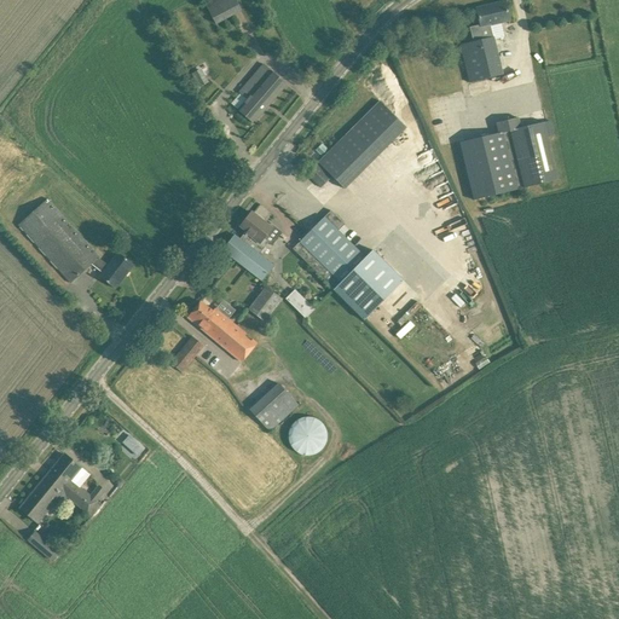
[(210,0),(206,4),(215,22),(242,9),(236,0),(210,0)]
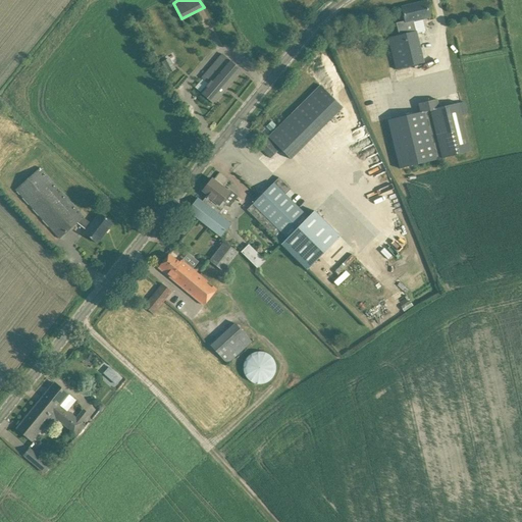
[(396,23),(399,36),(388,38),(396,69),(424,63),(416,33),(425,31),(423,19),(430,17),(426,1),(402,7),(405,21),(396,23)]
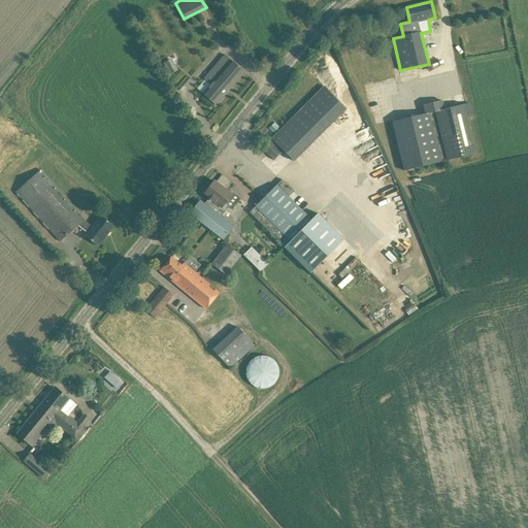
[(203,94),(216,105),(244,72),(225,55),(204,79),(210,85),(203,94)]
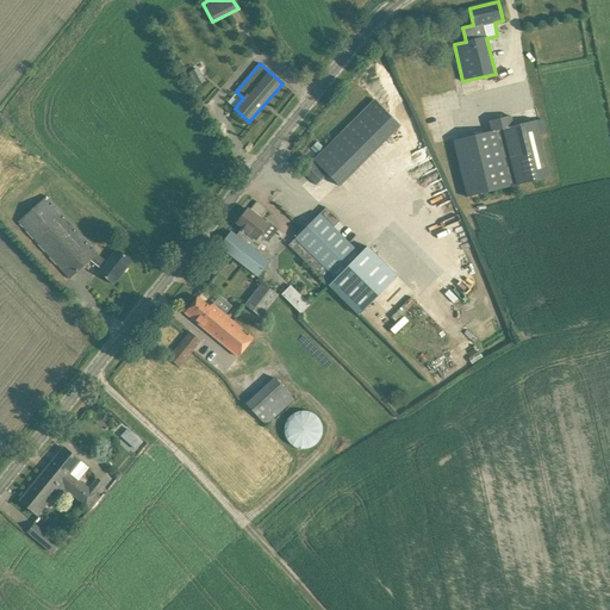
[(313,161),(340,186),(400,125),(375,100),(313,161)]
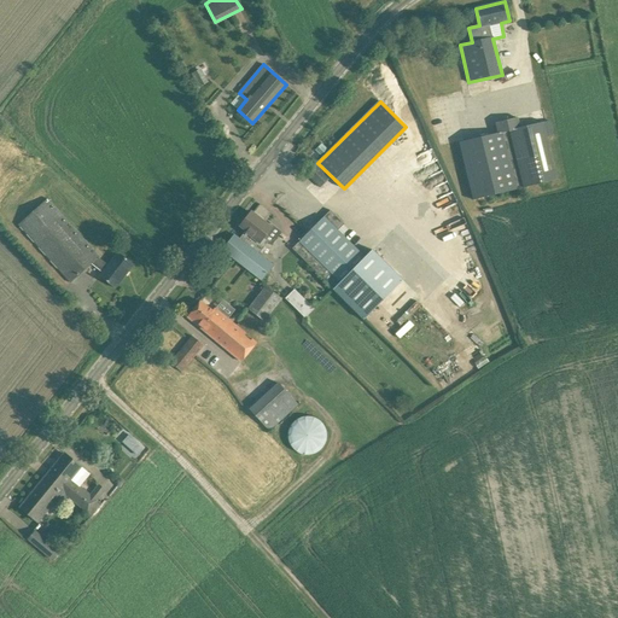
[(497,134),(459,143),(473,200),(517,190),(516,188),(523,187),(524,187),(557,180),(547,136),(554,135),(551,121),(543,122),(520,128),(518,118),(495,123),(497,134)]
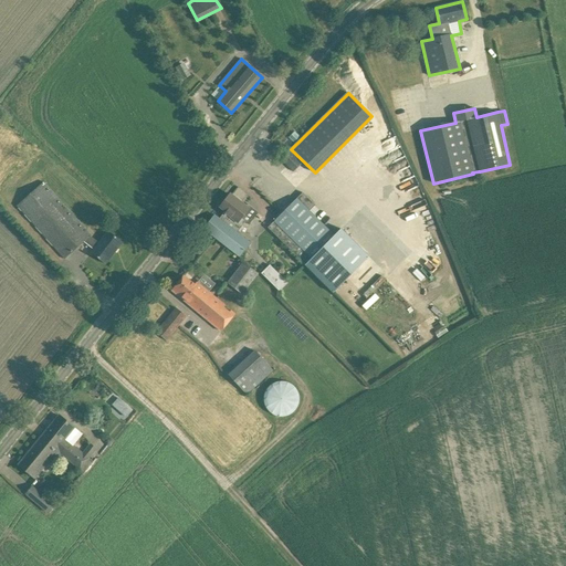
[(280,160),(293,171),(301,163),(289,150),(280,160)]
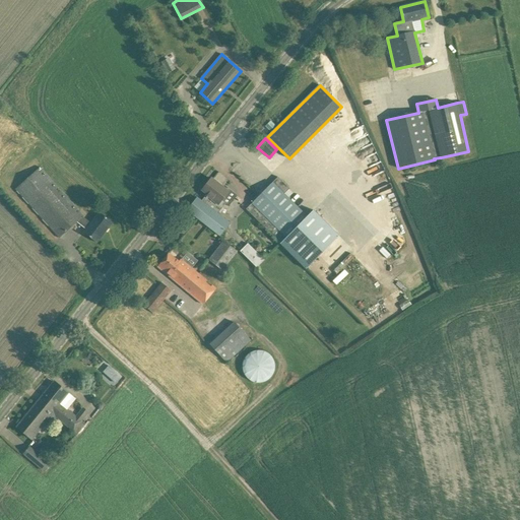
[(83,233),(96,243),(112,222),(99,212),(90,222),(83,216),(40,168),(15,189),(59,238),(77,222),(86,230),(83,233)]
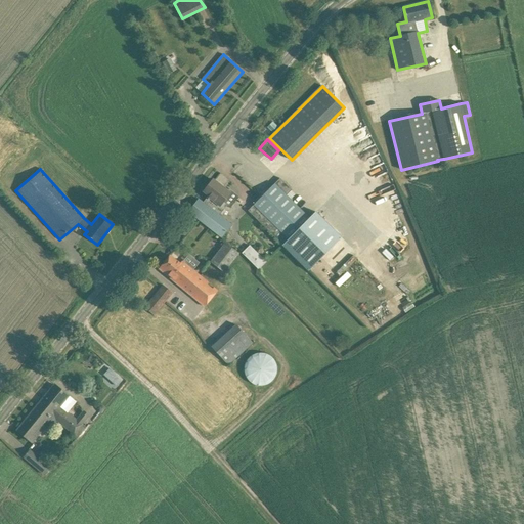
[(280,178),(248,211),(284,245),(313,215),(310,211),(305,215),(286,195),(292,189),(280,178)]
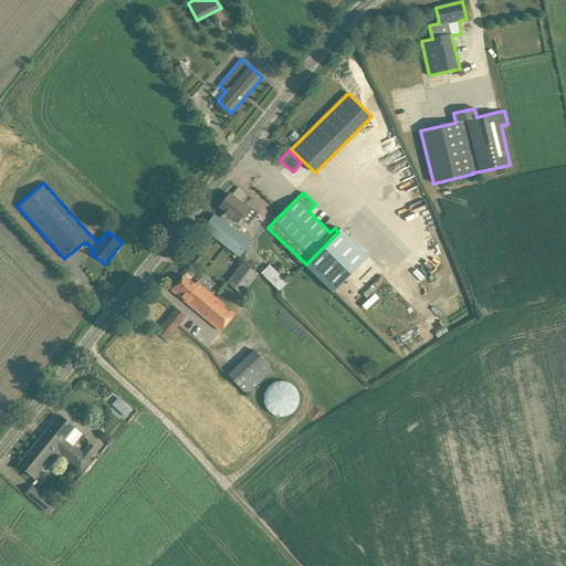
[(203,229),(227,248),(240,258),(251,243),(237,232),(245,221),(241,218),(248,209),(230,195),(222,205),(228,209),(220,219),(215,215),(203,229)]
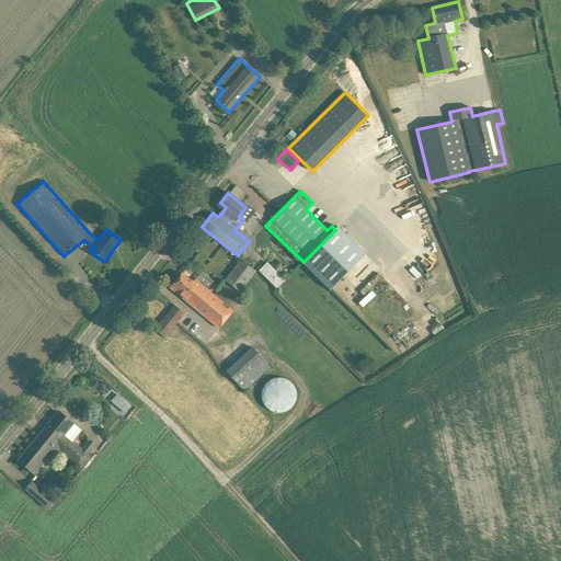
[(366,254),(339,227),(335,230),(304,262),(302,263),(330,290),(366,254)]
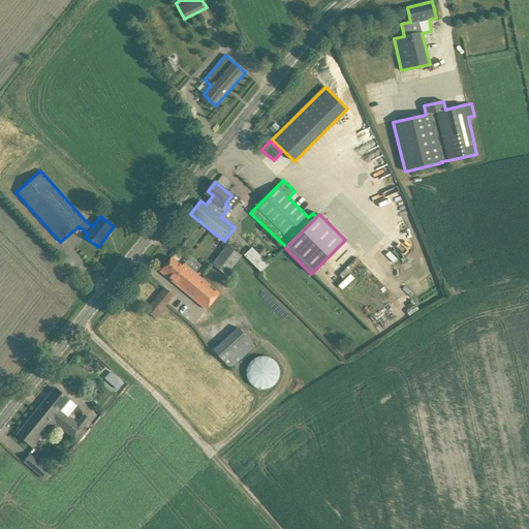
[(213,266),(226,275),(241,255),(227,245),(213,266)]
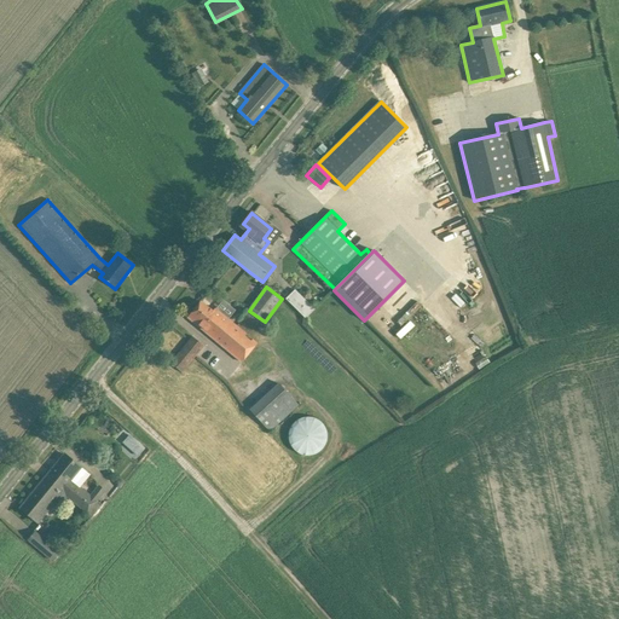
[(295,290),(285,299),(306,319),(314,310),(295,290)]
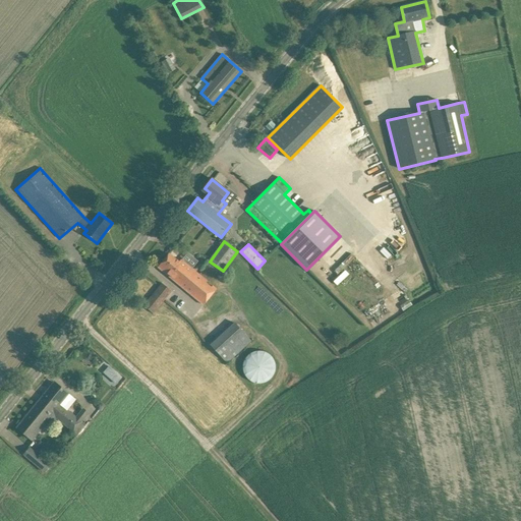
[(212,287),(206,283),(207,281),(181,261),(179,263),(169,254),(158,268),(204,305),(216,289),(213,286),(212,287)]
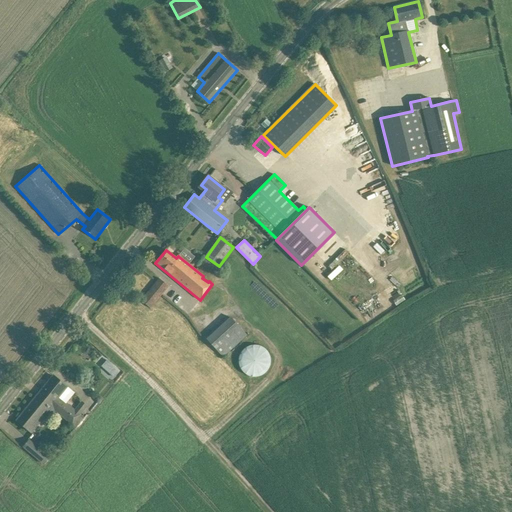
[(141,301),(150,308),(169,286),(159,278),(141,301)]
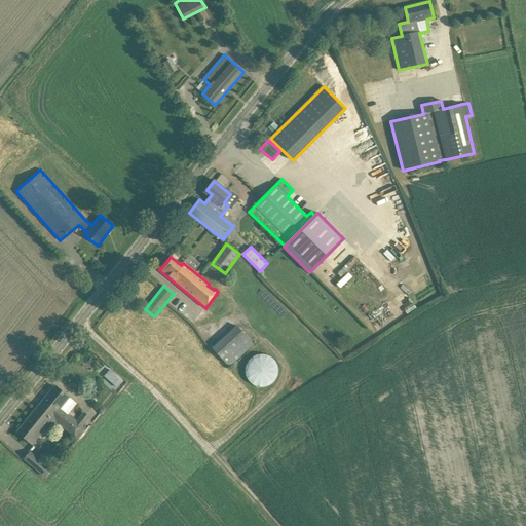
[(213,348),(218,355),(229,367),(254,344),(236,326),(213,348)]
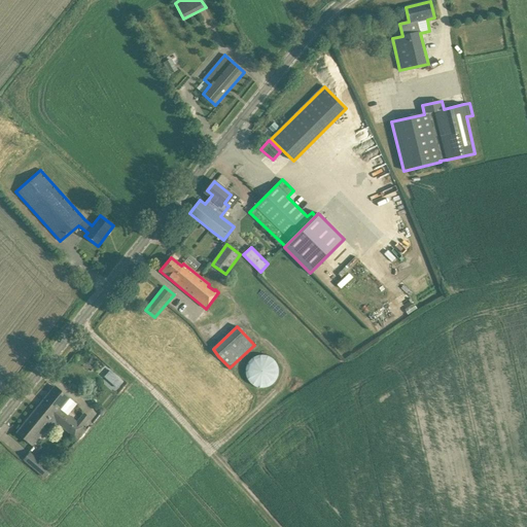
[(245,370),(245,372),(245,373),(246,375),(246,376),(247,378),(247,379),(248,381),(249,382),(250,383),(251,384),(253,385),(254,386),(256,386),(257,387),(259,387),(260,387),(262,387),(265,387),(266,387),(267,387),(269,386),(270,386),(271,385),(272,384),(274,383),(275,381),(276,380),(277,379),(277,377),(278,376),(278,374),(279,373),(279,371),(279,370),(278,367),(278,366),(277,364),(276,362),(276,361),(274,359),(273,358),(271,357),(270,356),(269,355),(267,355),(266,354),(264,354),(262,354),(261,354),(259,354),(258,354),(257,355),(255,355),(254,356),(253,357),(252,357),(251,358),(249,359),(248,361),(247,362),(247,363),(246,364),(246,366),(245,369),(245,370)]
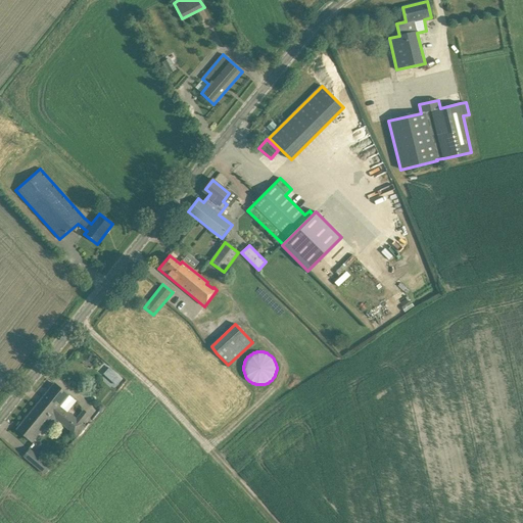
[(110,368),(104,374),(112,382),(119,375),(110,368)]
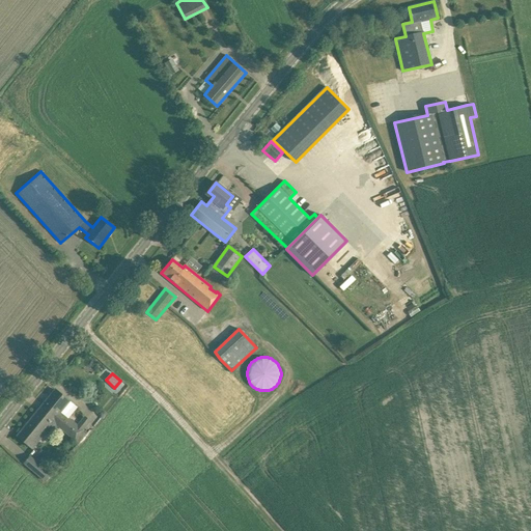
[(44,404),(57,416),(50,425),(55,429),(58,426),(79,443),(83,438),(80,435),(83,430),(83,429),(89,420),(83,416),(77,424),(60,412),(70,401),(56,390),(44,404)]
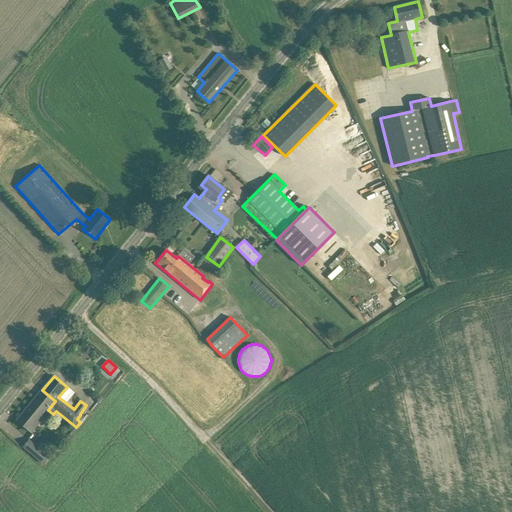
[(48,410),(55,401),(42,390),(17,421),(30,431),(46,413),(51,417),(53,414),(48,410)]
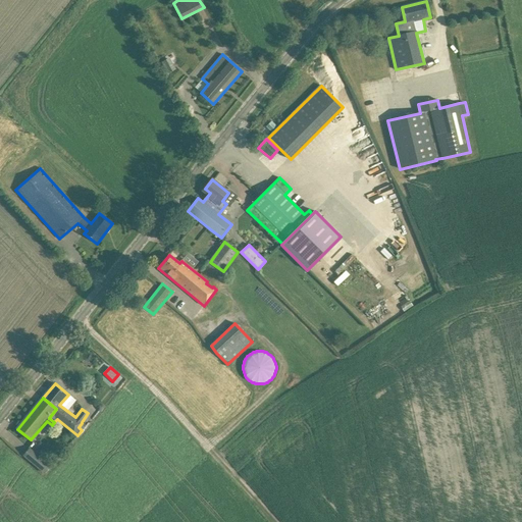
[(51,467),(30,449),(24,455),(45,473),(51,467)]
